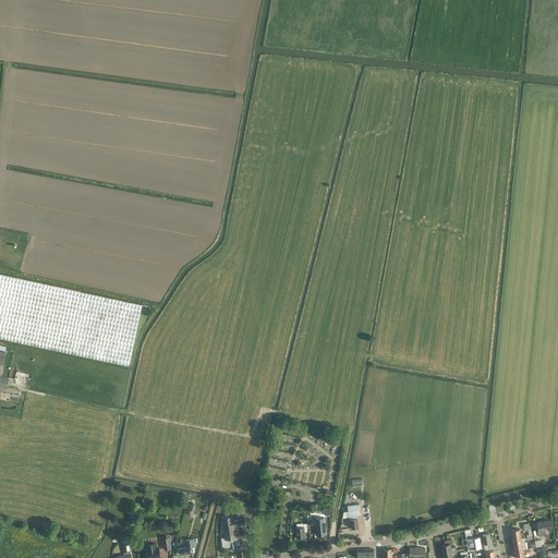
[(64,352),(130,365),(138,324),(143,304),(77,290),(77,291),(0,274),(0,337),(64,351),(64,352)]
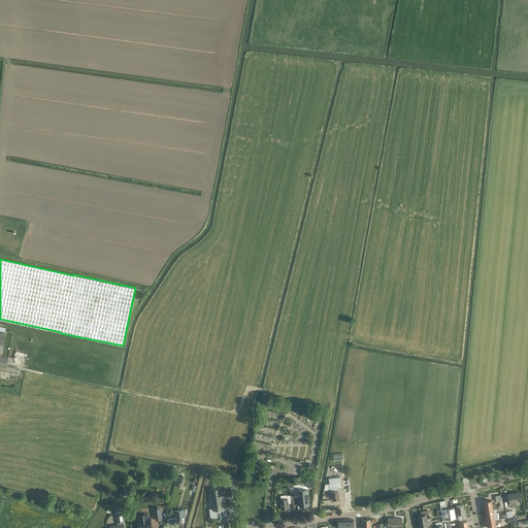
[(332,491),(333,500),(339,499),(338,488),(341,488),(340,477),(329,479),(329,484),(330,492),(332,491)]
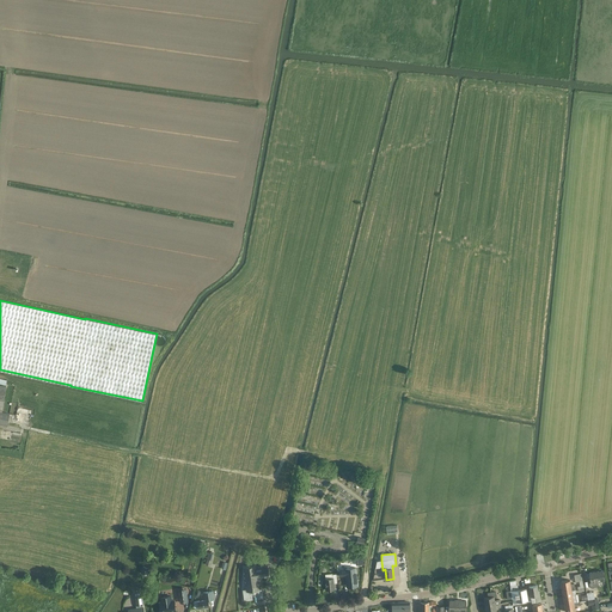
[(243,589),(244,601),(254,599),(263,598),(262,589),(259,589),(257,579),(269,576),(268,567),(256,568),(256,565),(243,568),(246,589),(243,589)]
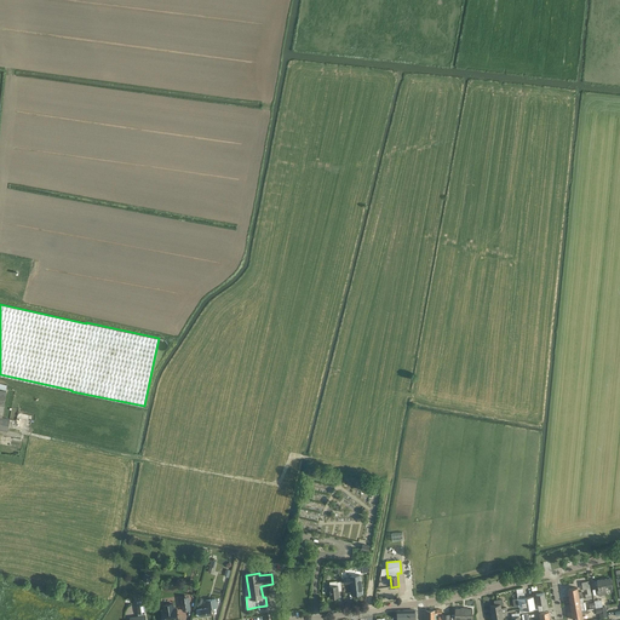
[(350,584),(351,595),(363,593),(362,587),(361,575),(344,577),(345,584),(350,584)]
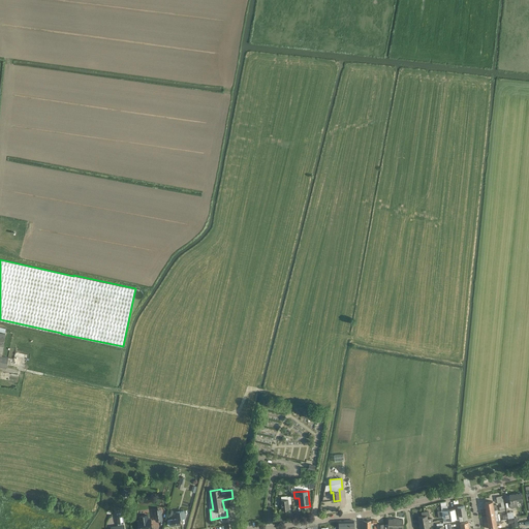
[(521,493),(509,494),(510,504),(522,502),(521,493)]
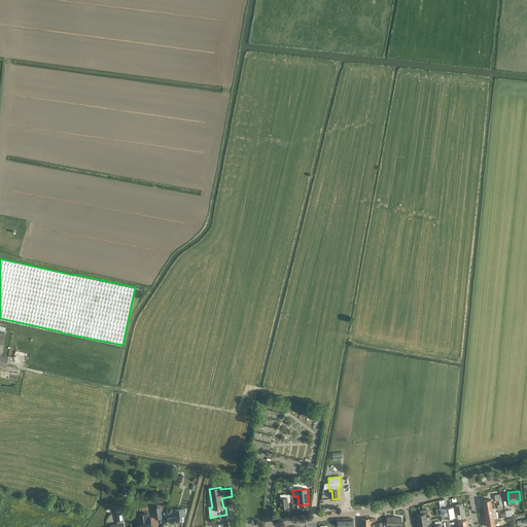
[(280,498),(281,508),(288,507),(287,502),(290,502),(289,494),(286,495),(286,497),(280,498)]
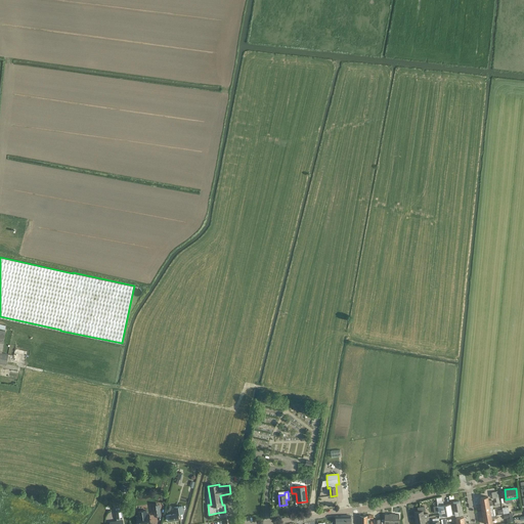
[(437,506),(439,518),(464,514),(462,506),(461,506),(460,500),(452,503),(454,510),(451,511),(450,504),(437,506)]
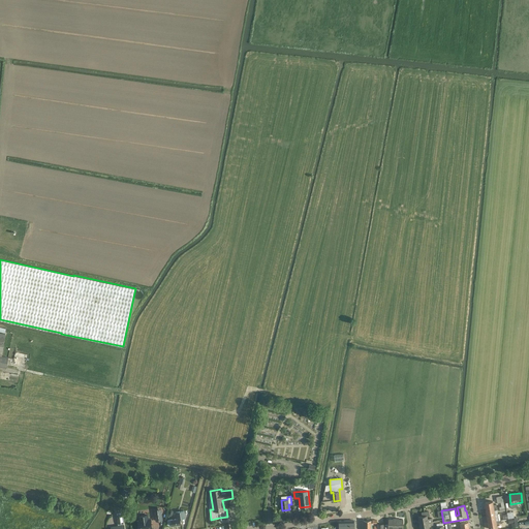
[(486,509),(487,516),(498,514),(497,507),(486,509)]
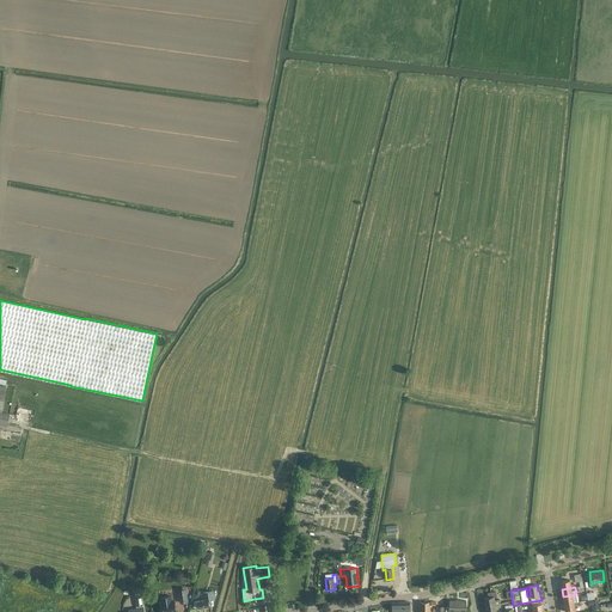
[(194,603),(195,609),(199,607),(209,606),(208,600),(214,599),(213,591),(203,593),(204,600),(199,601),(194,603)]
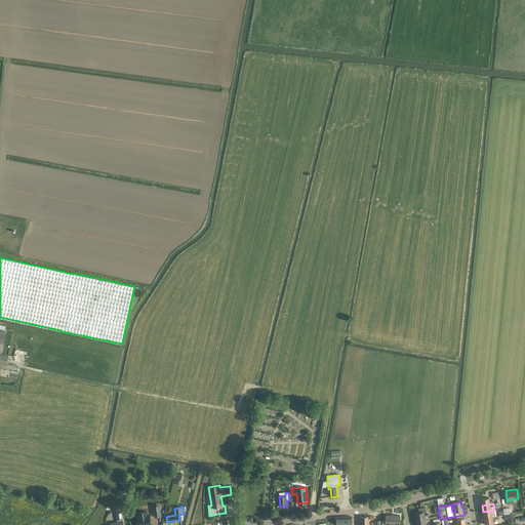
[(415,513),(416,520),(430,518),(429,514),(425,515),(423,512),(427,512),(426,508),(418,509),(418,513),(415,513)]
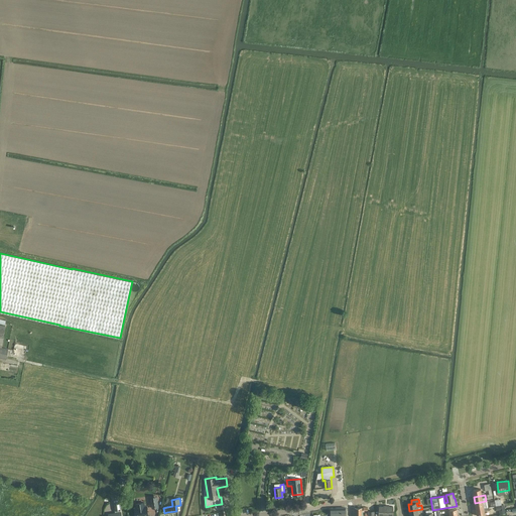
[(475,503),(476,509),(488,507),(487,501),(486,501),(475,503)]
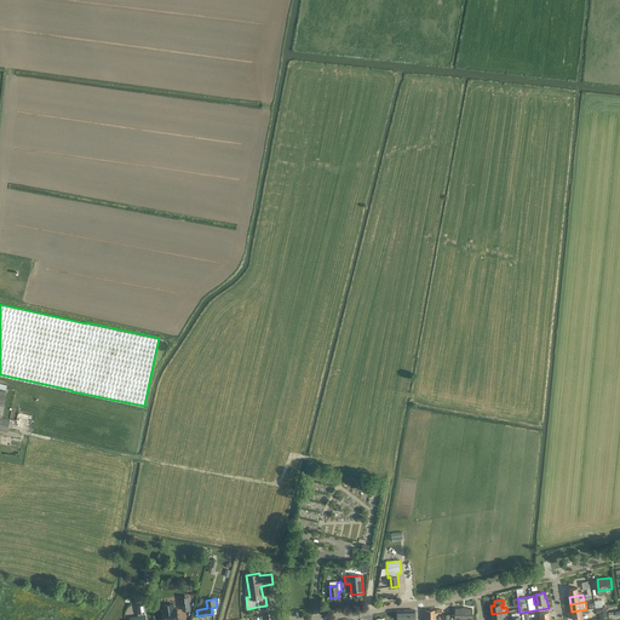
[(145,613),(144,603),(137,604),(138,614),(138,616),(131,618),(130,619),(145,619),(145,615),(145,613)]
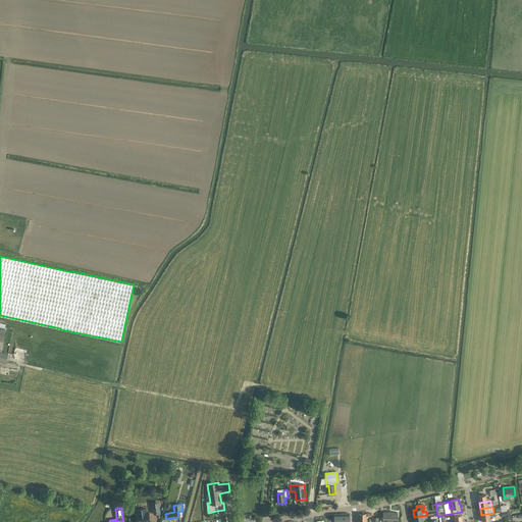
[(136,514),(137,521),(143,521),(145,521),(146,521),(150,521),(149,512),(146,512),(146,508),(138,510),(139,514),(136,514)]
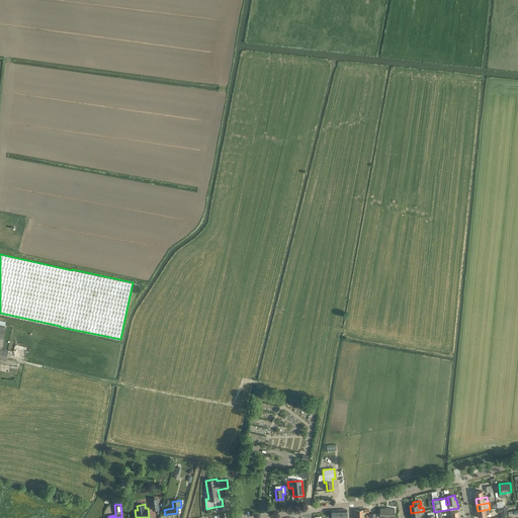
[(376,517),(382,517),(387,517),(387,509),(380,508),(380,514),(377,513),(376,517)]
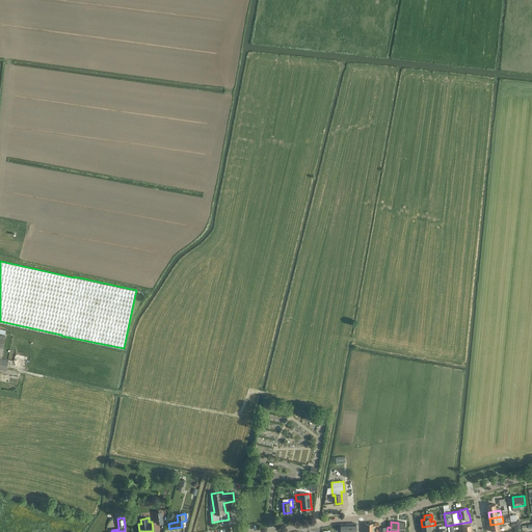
[(490,525),(491,531),(500,531),(500,527),(505,526),(504,523),(503,523),(490,525)]
